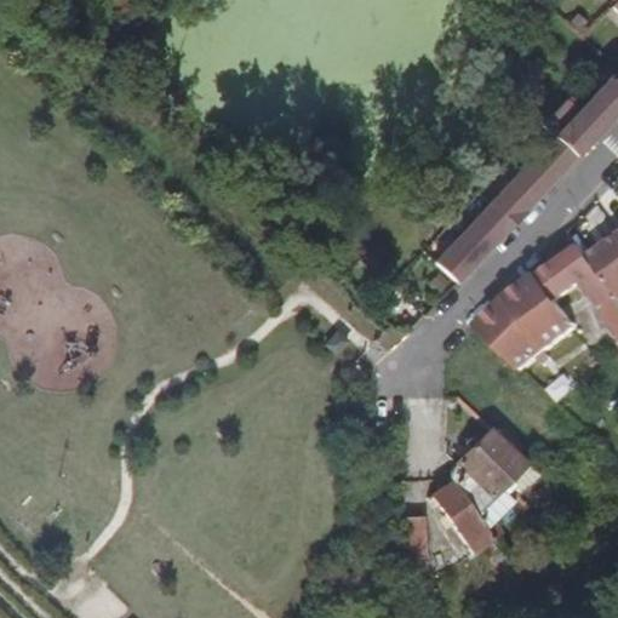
[(458,281),(617,108),(617,74),(613,72),(578,109),(568,99),(551,115),(558,122),(555,125),(559,130),(436,261),(458,281)]
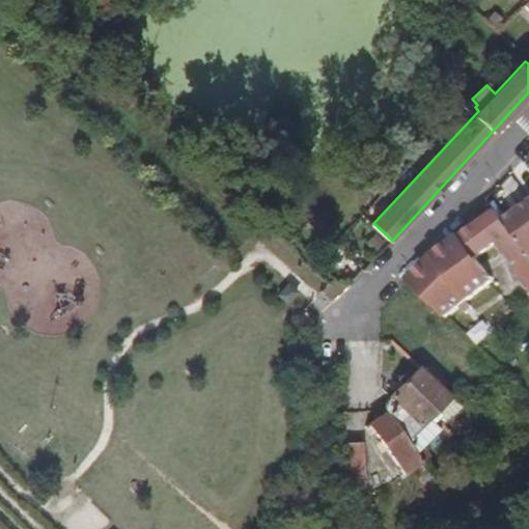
[(528,201),(505,219),(528,250),(528,201)]
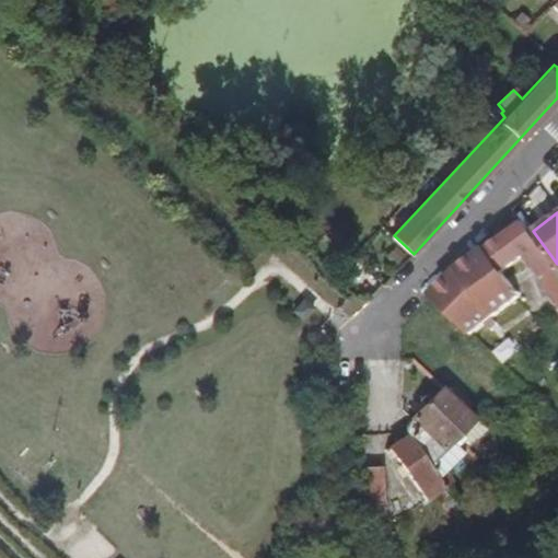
[(436,294),(433,297),(473,333),(526,293),(520,283),(531,276),(508,233),(458,269),(436,294)]
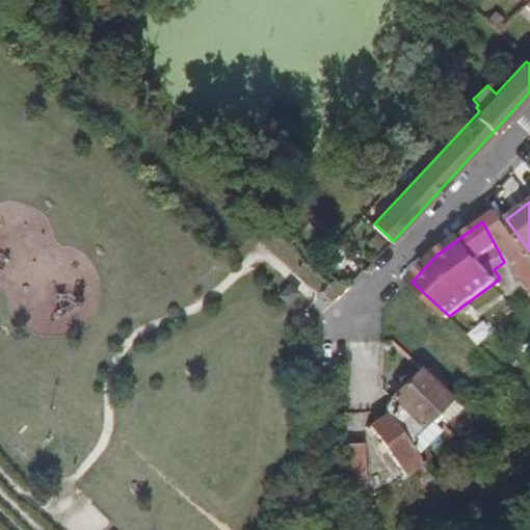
[(529,250),(513,262),(529,285),(529,250)]
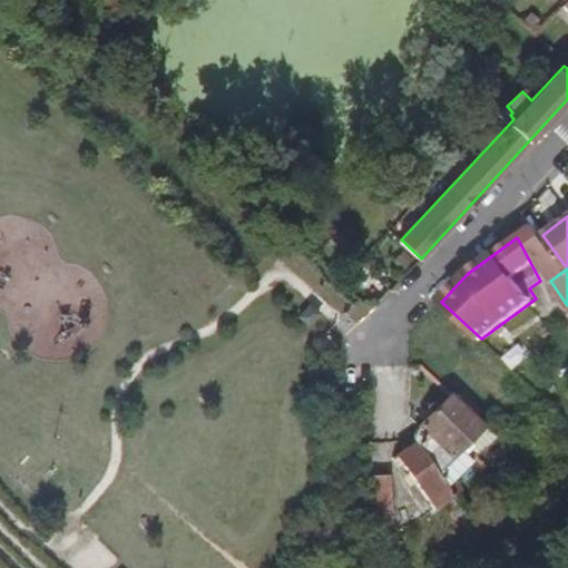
[(440,471),(475,432),(488,444),(498,433),(453,391),(415,431),(415,437),(417,439),(440,471)]
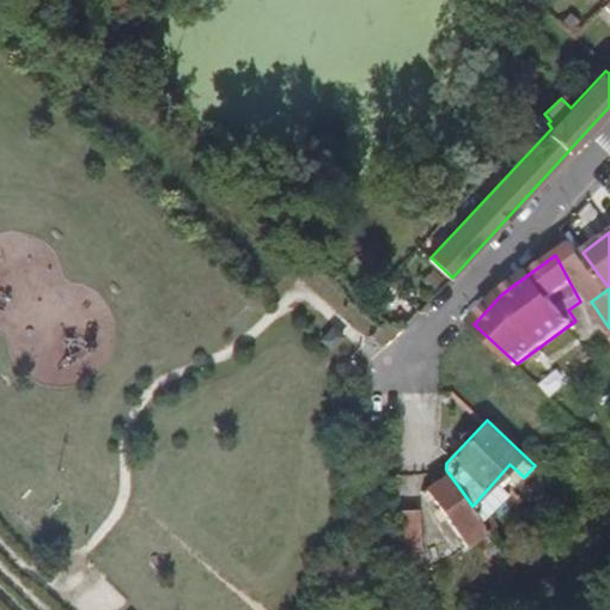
[(488,529),(473,506),(447,471),(427,487),(468,544),(488,529)]
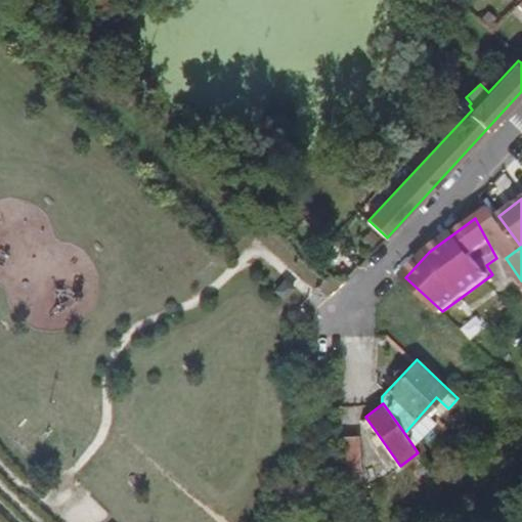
[(358,457),(357,425),(342,425),(343,457),(358,457)]
